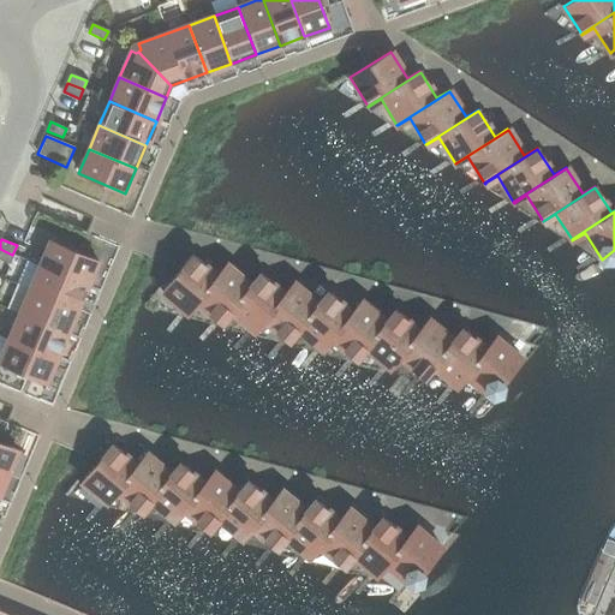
[(51,240),(40,266),(87,286),(97,261),(51,240)]
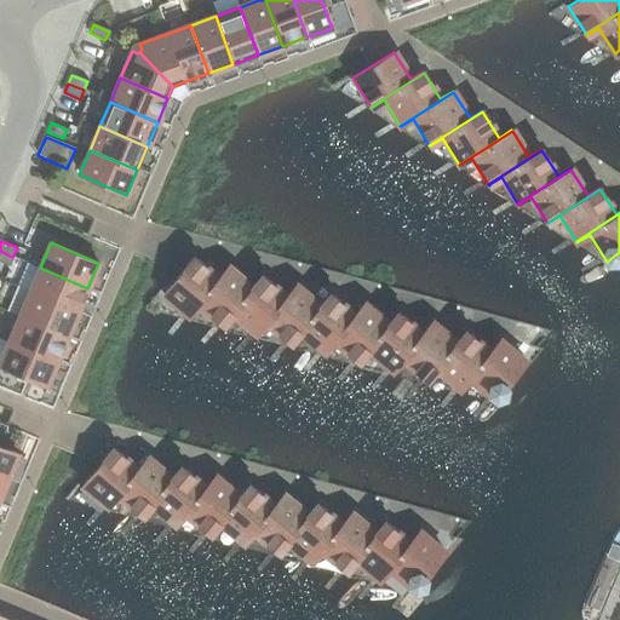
[(0,251),(0,262),(9,267),(12,257),(0,251)]
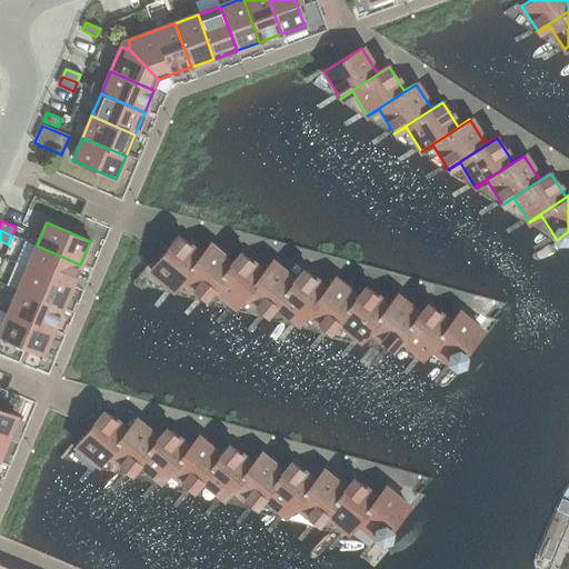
[(178,236),(163,252),(149,270),(172,290),(209,246),(209,245),(200,255),(178,236)]
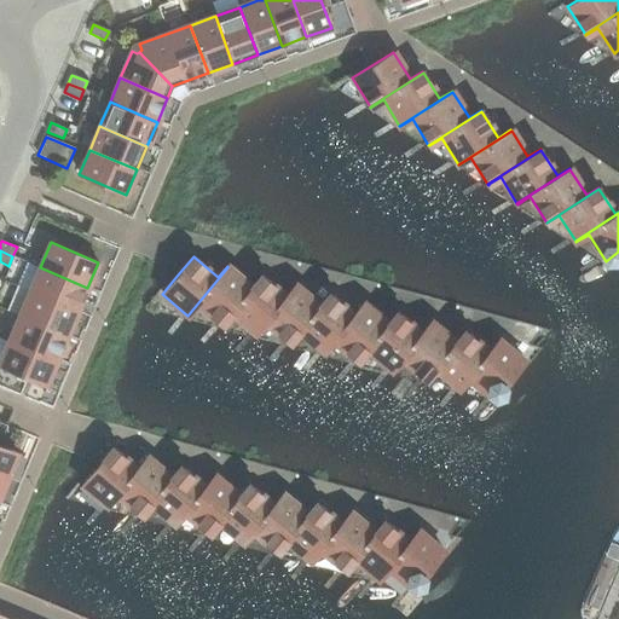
[(76,312),(87,288),(40,267),(29,291),(76,312)]
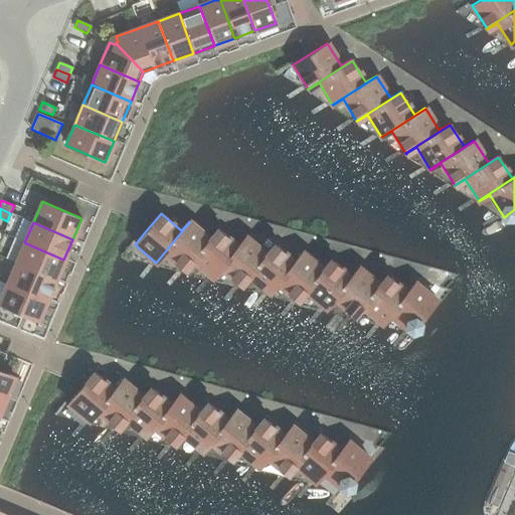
[(209,238),(189,222),(156,263),(157,263),(165,253),(184,270),(218,229),(217,228),(209,238)]
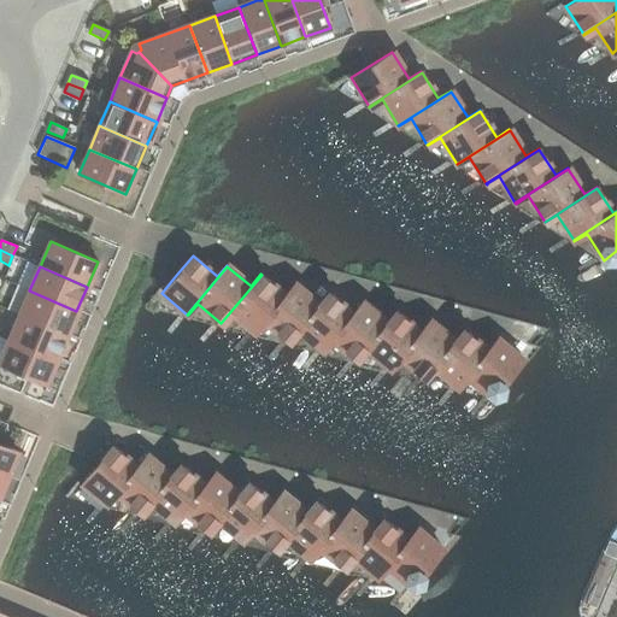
[(221,323),(222,324),(231,313),(254,333),(294,285),(294,283),(285,294),(262,275),(221,323)]
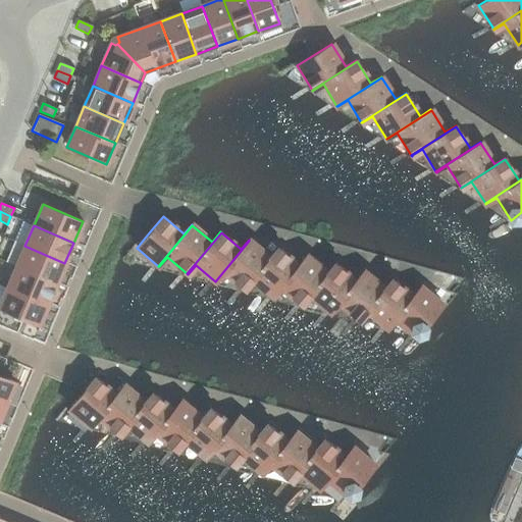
[(269,257),(249,241),(215,281),(216,281),(224,272),(244,289),(278,248),(277,248),(269,257)]
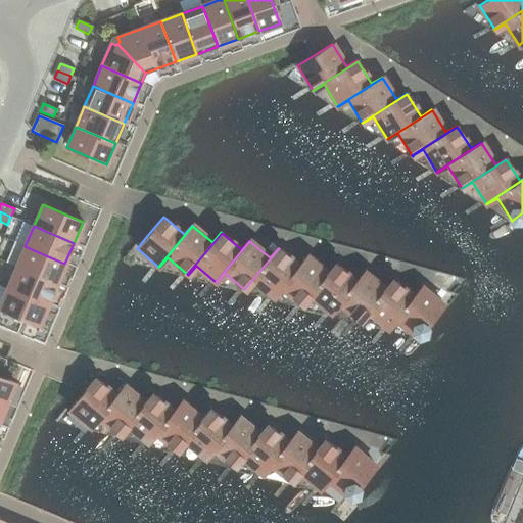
[(64,264),(25,246),(16,267),(56,284),(64,264)]
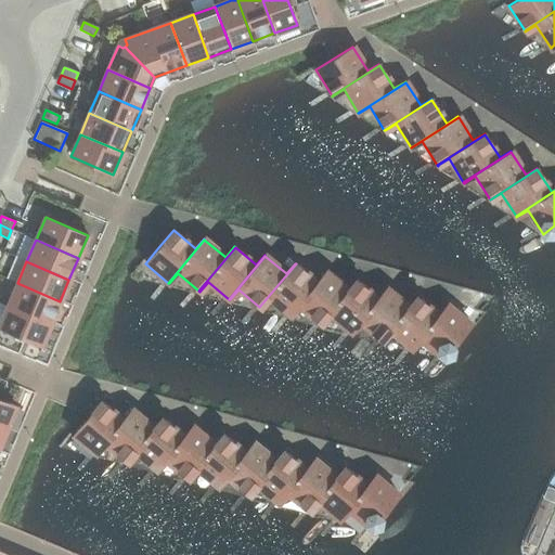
[(269,298),(291,315),(326,272),(325,271),(317,282),(296,263),(259,307),(260,308),(269,298)]
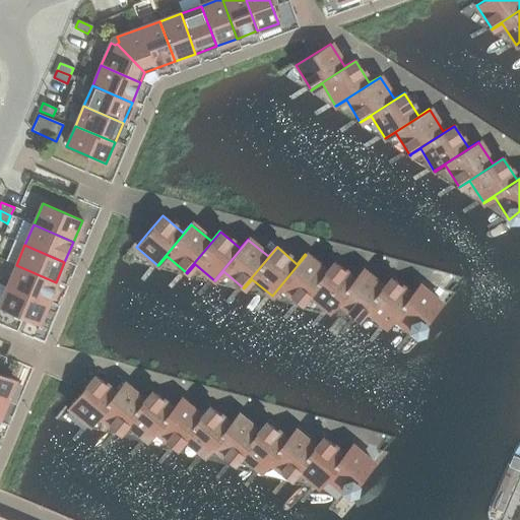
[(272,296),(272,297),(280,287),(301,304),(334,263),(333,262),(325,271),(306,255),(272,296)]
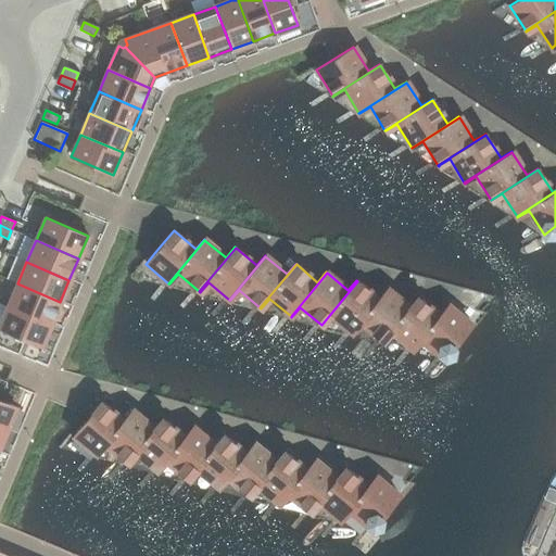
[(378,299),(357,281),(321,325),(330,315),(352,332),(388,289),(387,288),(378,299)]
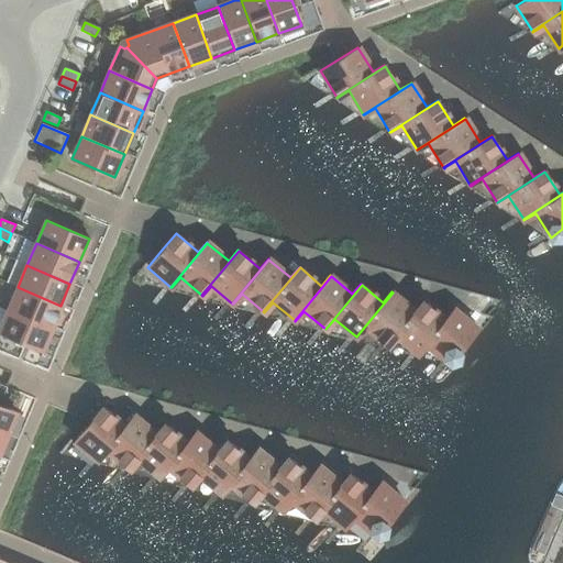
[(61,306),(18,287),(8,309),(51,328),(61,306)]
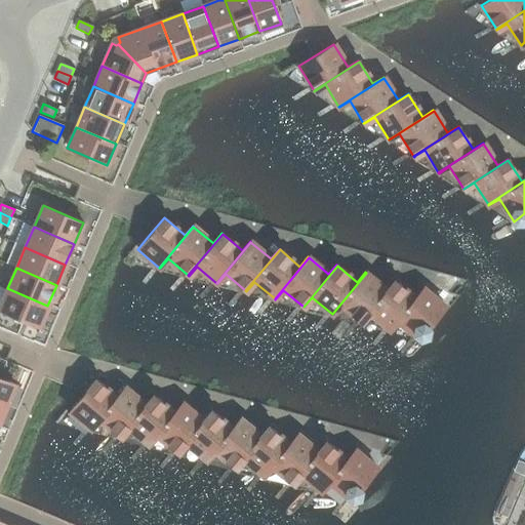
[(332,314),(332,315),(340,306),(361,322),(395,281),(394,280),(386,289),(366,273),(332,314)]
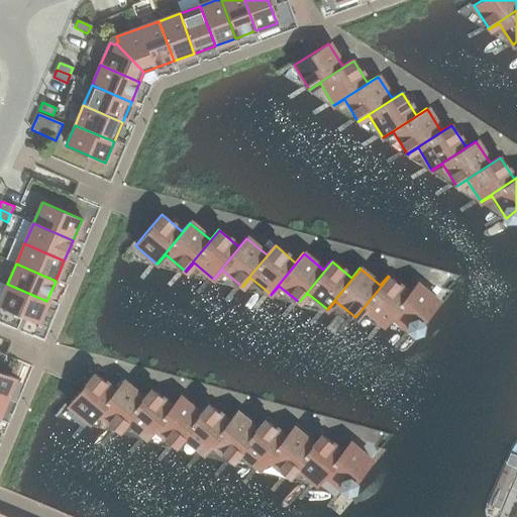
[(364,308),(384,324),(417,284),(416,284),(408,293),(389,277),(355,317),(355,318),(364,308)]
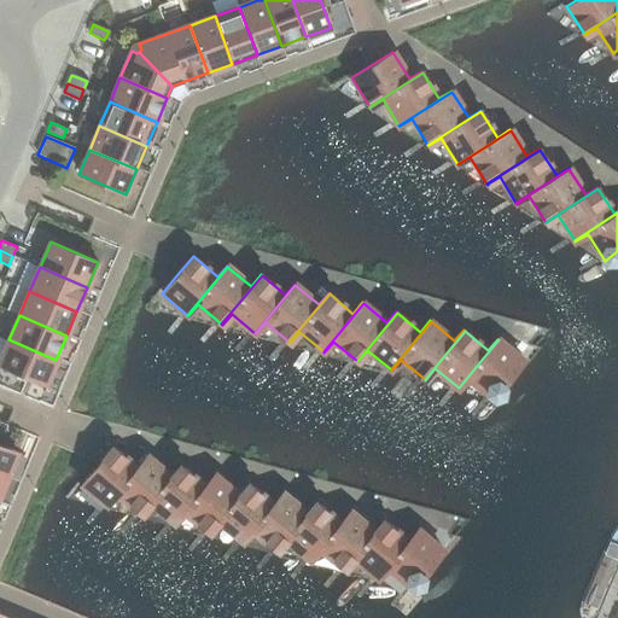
[(0,365),(46,384),(56,360),(9,339),(0,360),(0,365)]
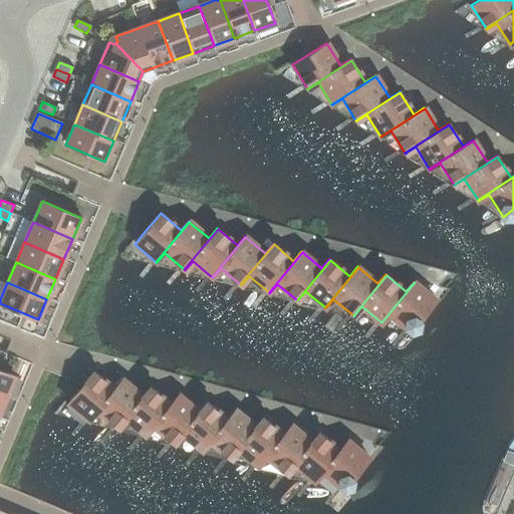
[(381,323),(382,323),(390,314),(410,331),(436,300),(415,282),(381,322),(381,323)]
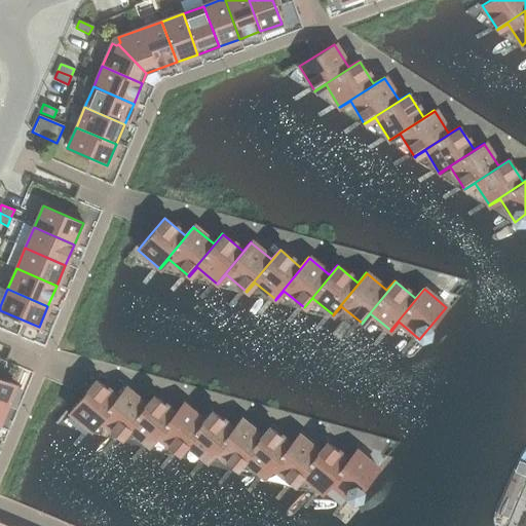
[(0,378),(0,404),(5,406),(14,384),(0,378)]
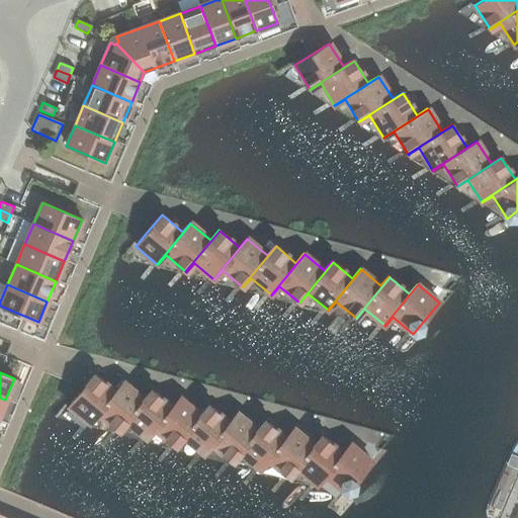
[(94,374),(82,390),(68,406),(89,423),(123,382),(122,381),(114,392),(94,374)]
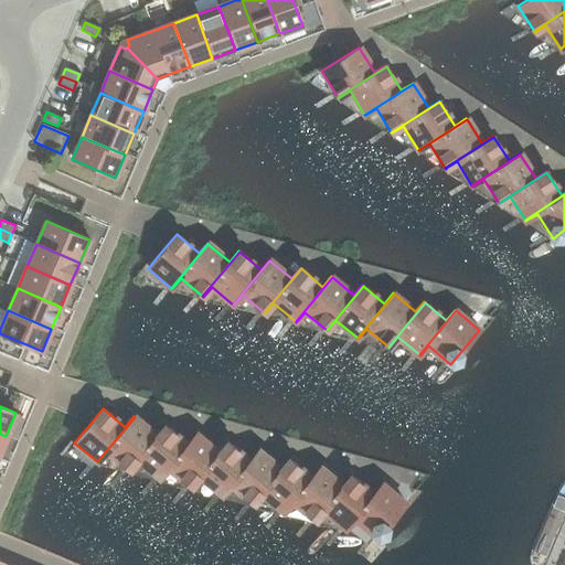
[(97,461),(98,461),(98,462),(107,452),(129,470),(166,426),(164,425),(156,435),(135,417),(97,461)]
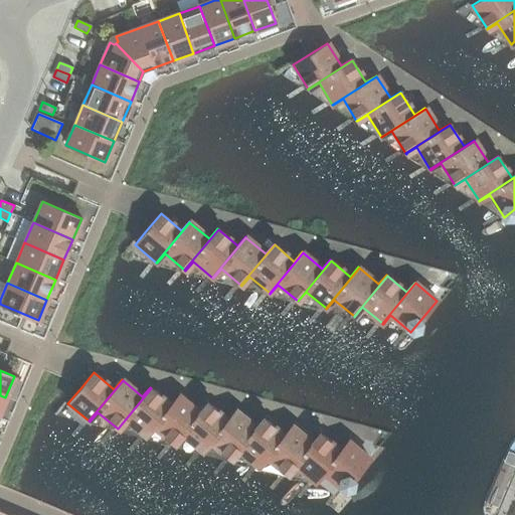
[(118,428),(126,419),(146,436),(179,395),(178,395),(170,404),(151,388),(118,428)]
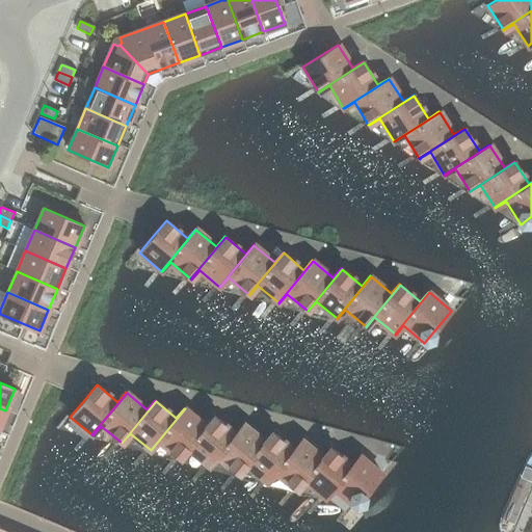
[(151,450),(151,451),(159,442),(180,458),(214,417),(213,416),(205,426),(185,408),(151,450)]
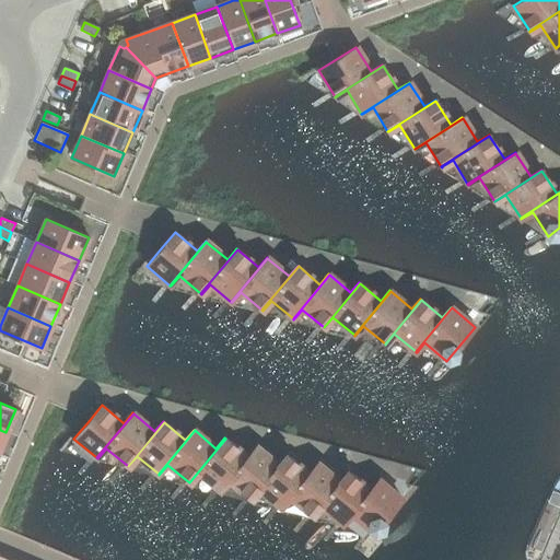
[(189,482),(189,483),(198,473),(220,491),(256,447),(255,446),(247,456),(225,439),(189,482)]
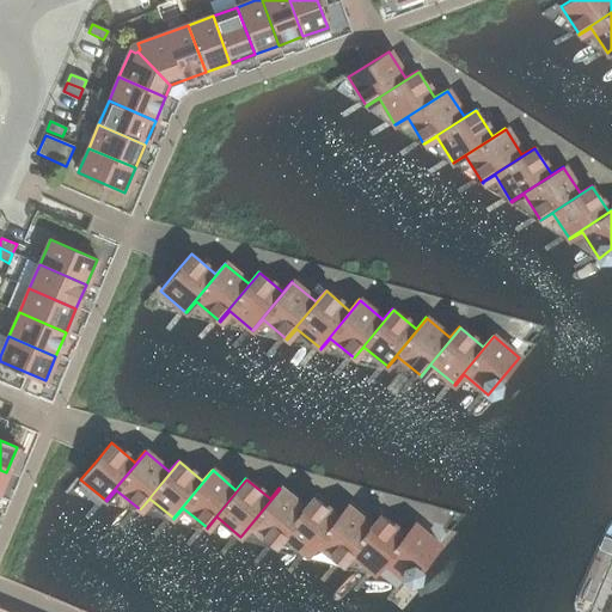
[(240,537),(242,537),(250,526),(274,545),(313,497),(312,497),(303,508),(280,489),(240,537)]
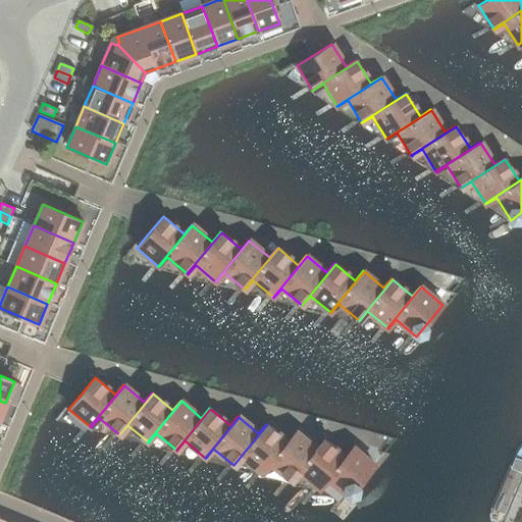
[(233,465),(235,466),(242,457),(262,473),(296,432),(295,431),(286,440),(267,424),(233,465)]
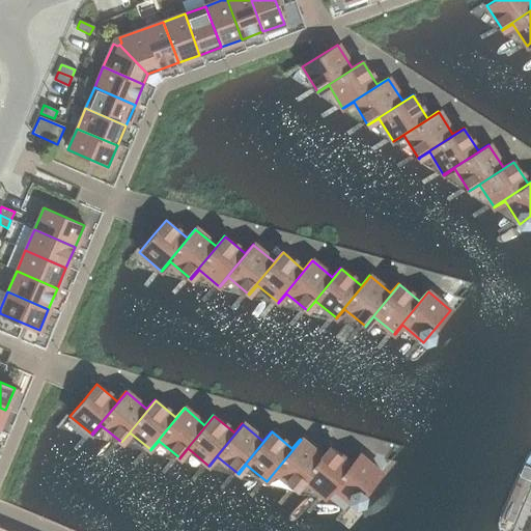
[(267,481),(268,481),(275,472),(296,488),(330,447),(329,447),(320,456),(301,440),(267,481)]
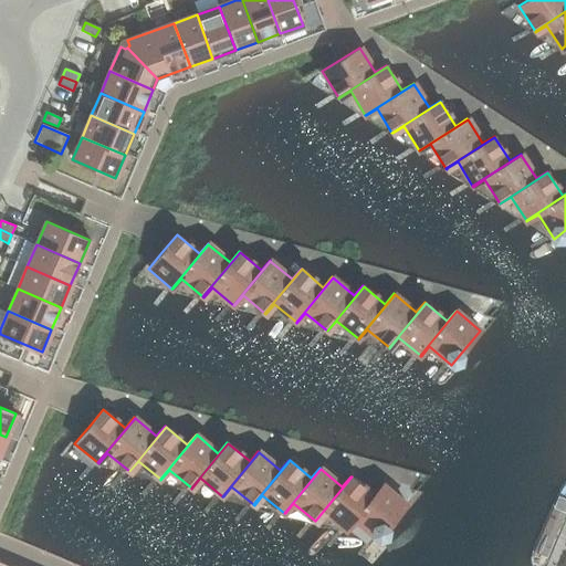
[(315,521),(315,522),(316,522),(324,512),(346,530),(383,485),(381,484),(373,494),(352,477),(315,521)]
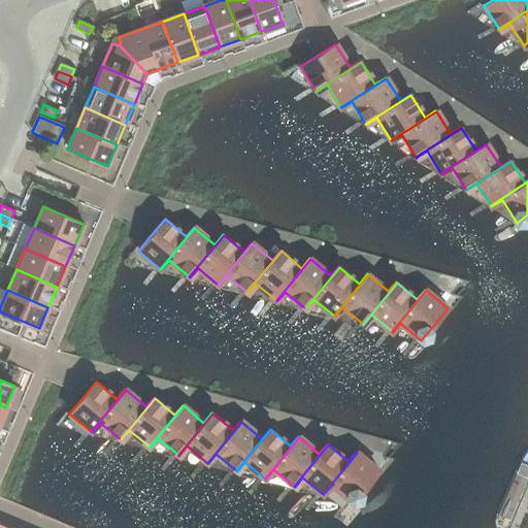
[(323,494),(324,495),(331,486),(353,502),(378,470),(357,453),(323,494)]
